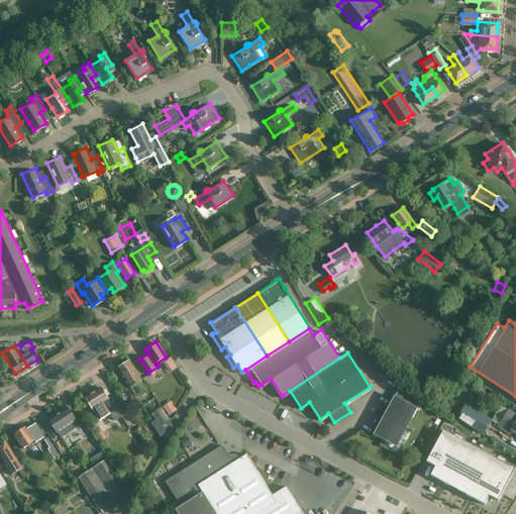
[(175,366),(170,357),(162,363),(167,371),(175,366)]
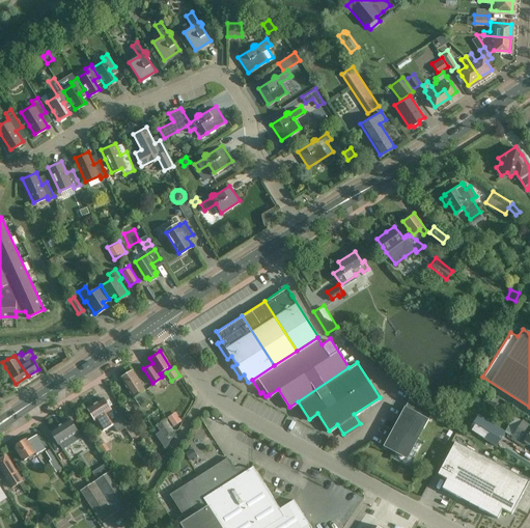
[(149,396),(137,378),(132,368),(120,377),(133,396),(134,395),(138,404),(149,396)]
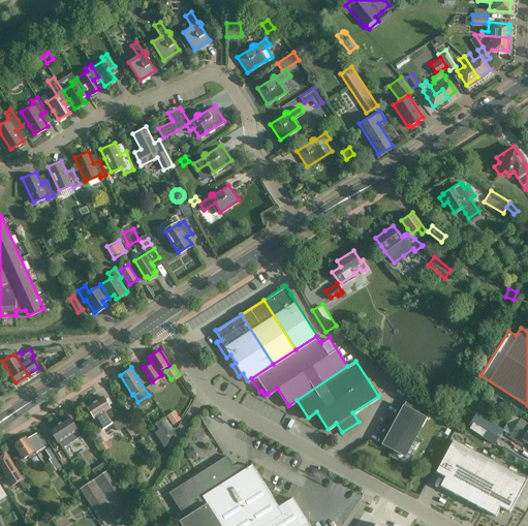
[(478,396),(496,406),(500,398),(483,388),(478,396)]
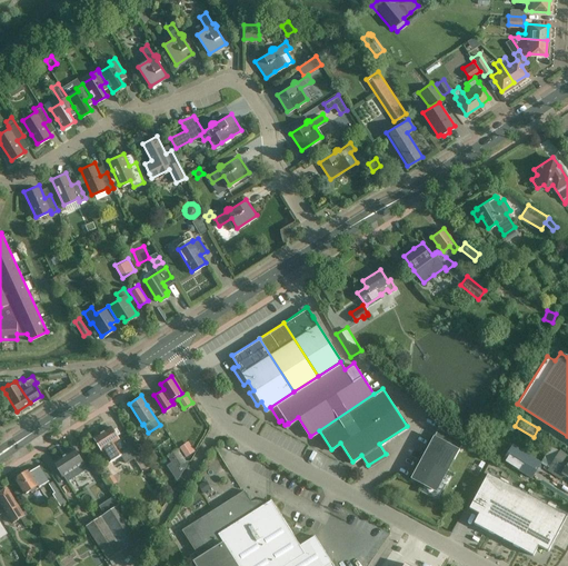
[(129,430),(133,427),(129,420),(125,424),(129,430)]
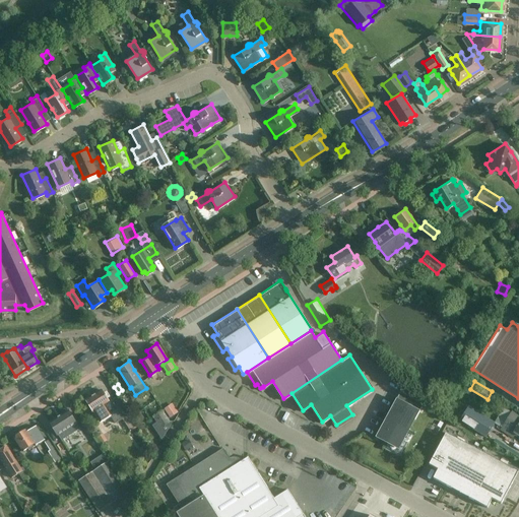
[(99,418),(109,411),(115,421),(122,416),(129,429),(136,425),(122,403),(116,394),(108,399),(101,388),(84,397),(92,409),(93,409),(99,418)]
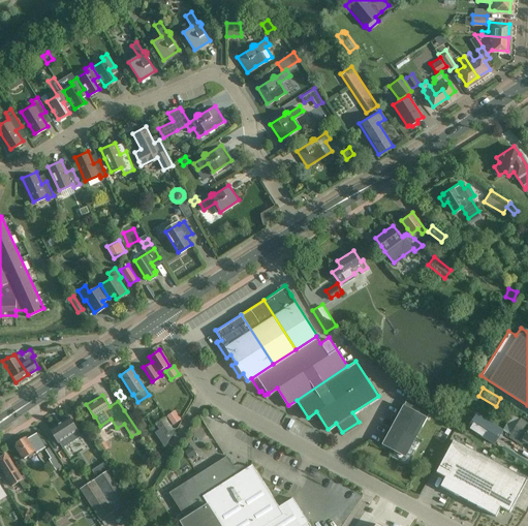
[(408,444),(413,435),(417,426),(420,427),(430,408),(407,396),(403,404),(402,404),(397,414),(398,415),(396,422),(392,420),(389,425),(393,427),(389,434),(383,442),(395,449),(396,446),(402,450),(406,443),(408,444)]
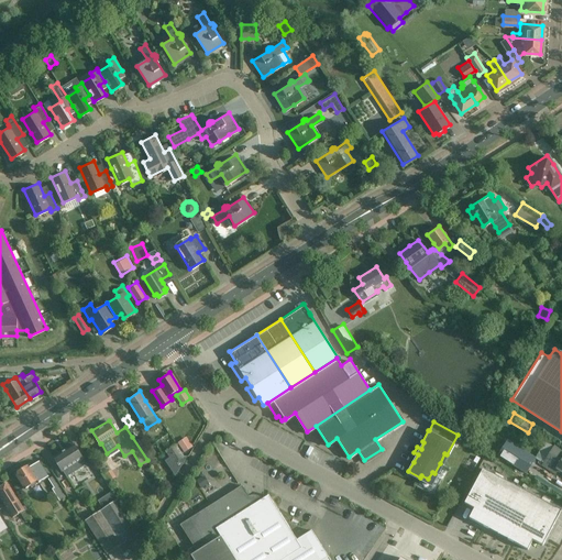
[(186,435),(176,440),(183,450),(193,445),(186,435)]
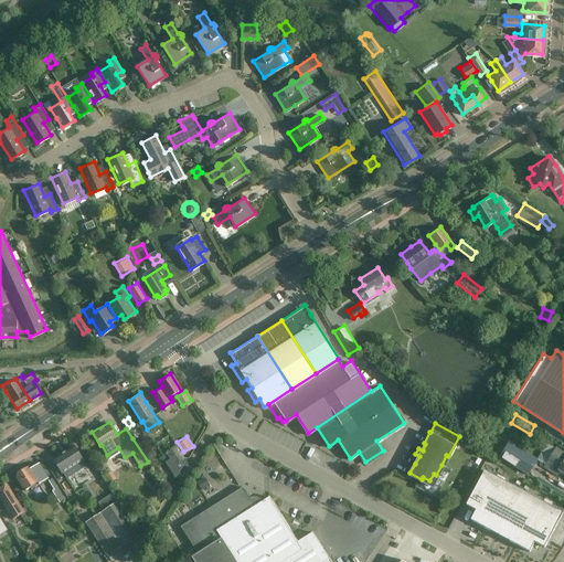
[(498,455),(527,473),(535,457),(508,439),(498,455)]
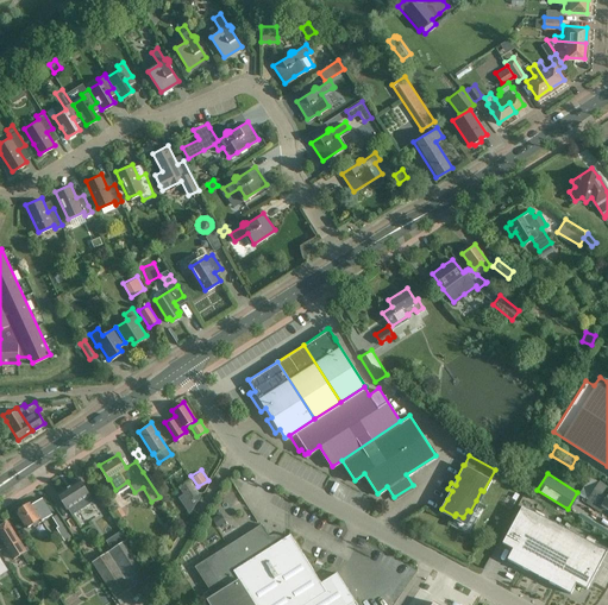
[(88,492),(86,489),(79,478),(57,492),(66,506),(68,505),(71,512),(92,499),(88,492)]
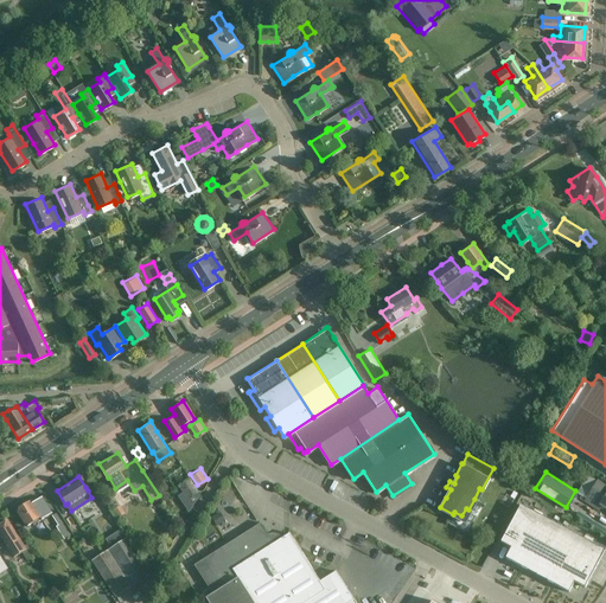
[(178,483),(186,496),(197,489),(189,476),(178,483)]
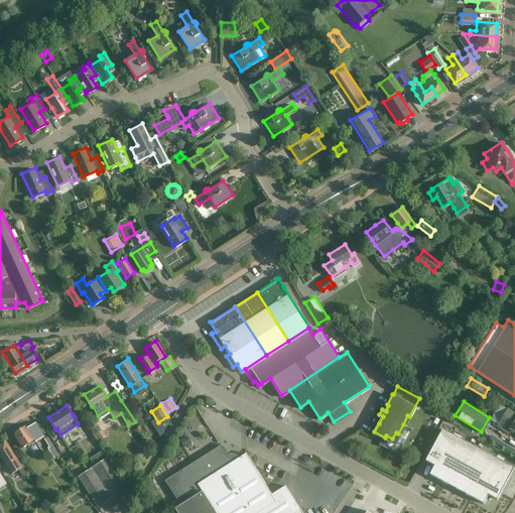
[(514,411),(508,407),(497,423),(508,430),(509,427),(514,430),(514,411)]
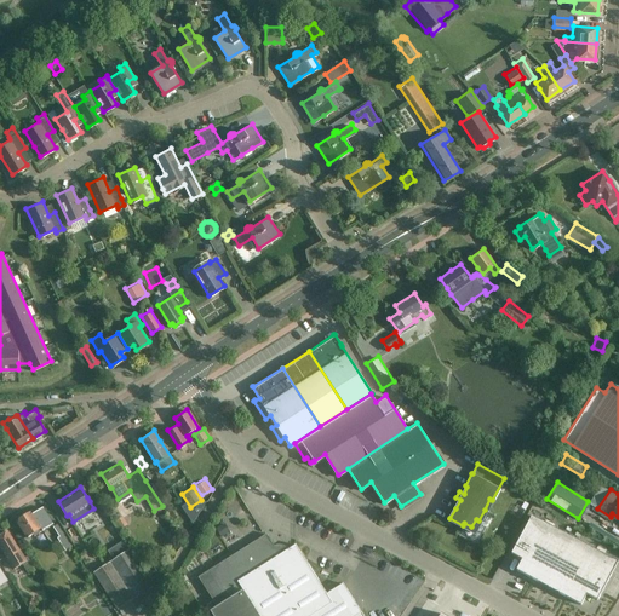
[(16,518),(22,529),(27,535),(34,531),(35,534),(52,522),(43,505),(32,512),(30,510),(16,518)]
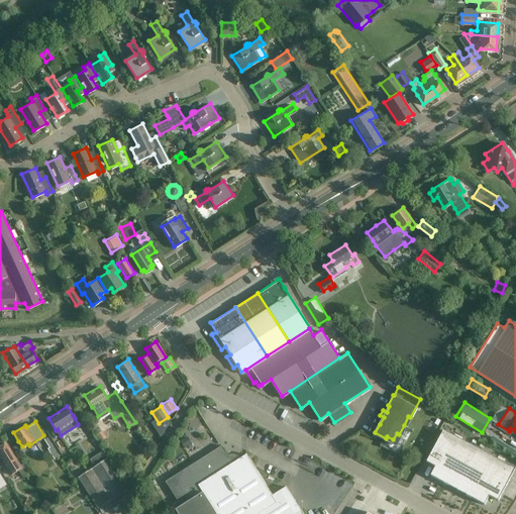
[(101,428),(94,433),(98,441),(106,435),(101,428)]
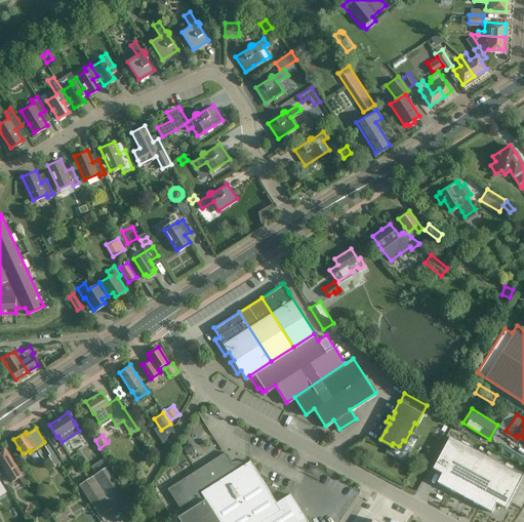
[(449,435),(432,467),(441,472),(436,481),(454,490),(454,491),(455,491),(455,490),(459,486),(467,490),(486,454),(449,435)]
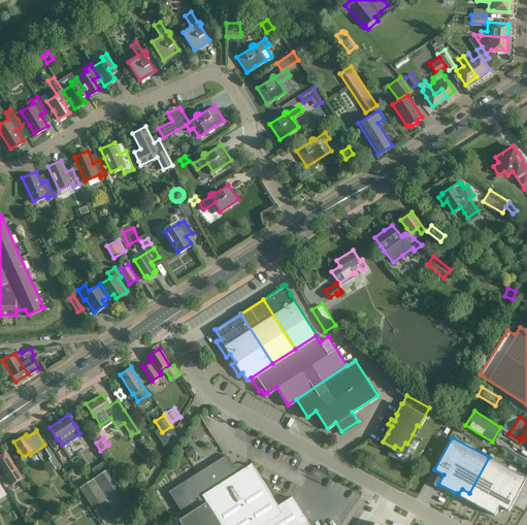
[(61,463),(50,444),(44,447),(50,455),(48,456),(56,467),(61,463)]
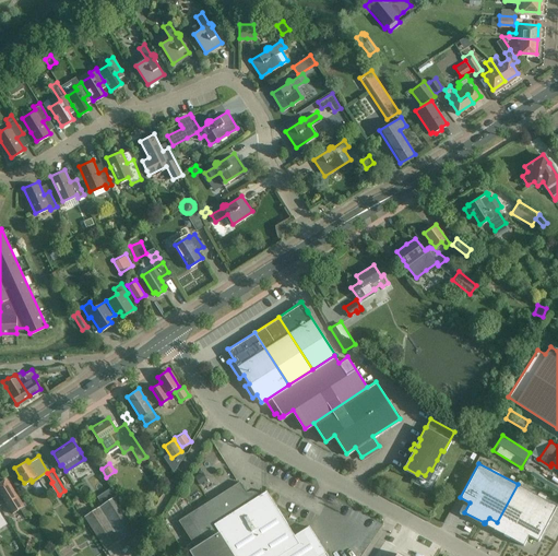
[(202,470),(194,474),(199,483),(206,477),(202,470)]
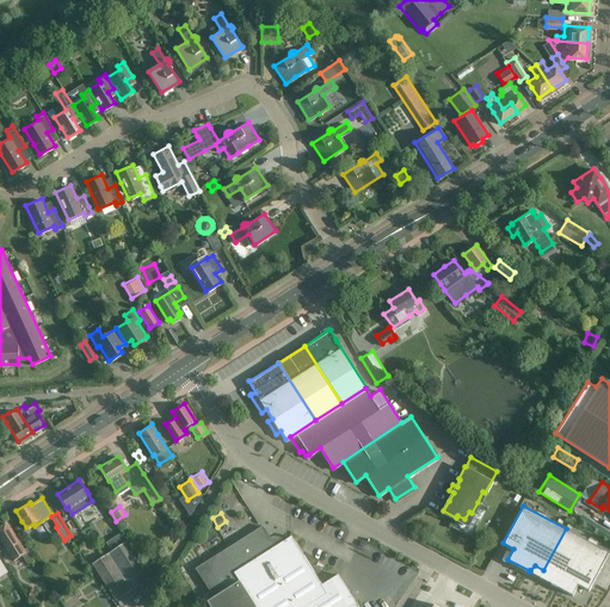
[(577,513),(572,520),(578,524),(583,516),(577,513)]
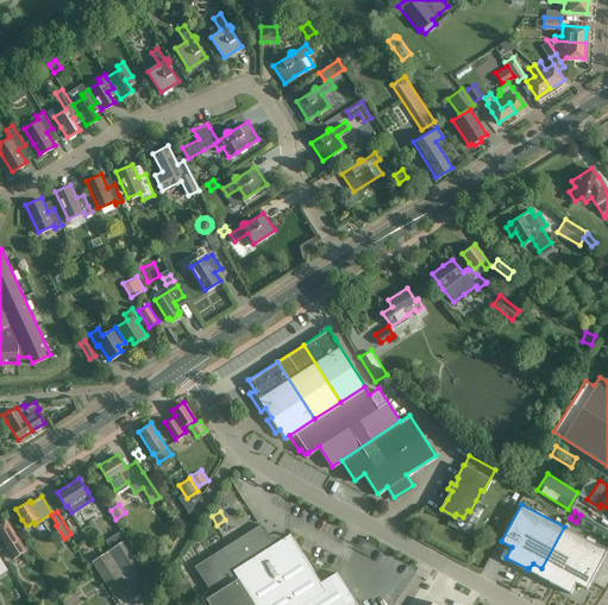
[(0,536),(5,544),(13,558),(25,549),(7,520),(0,523),(0,536)]
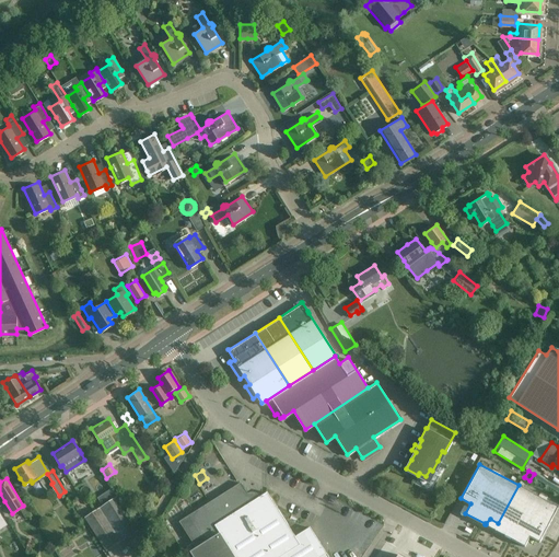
[(187,514),(178,520),(196,546),(189,549),(194,556),(235,556),(224,540),(252,521),(248,518),(258,511),(256,508),(271,498),(266,490),(252,499),(240,480),(187,514)]
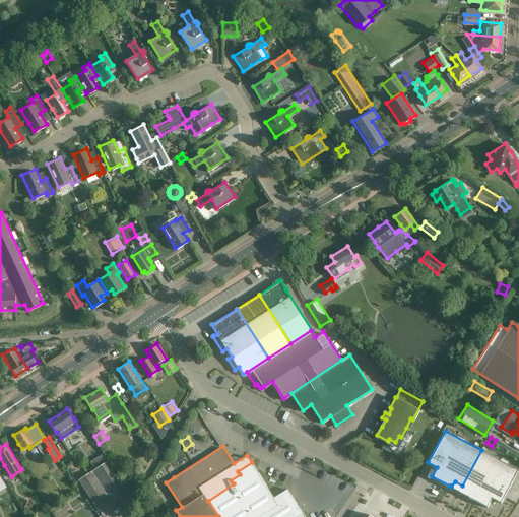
[(481,450),(462,486),(468,489),(468,495),(467,495),(467,496),(468,496),(487,506),(491,497),(500,502),(517,469),(481,450)]
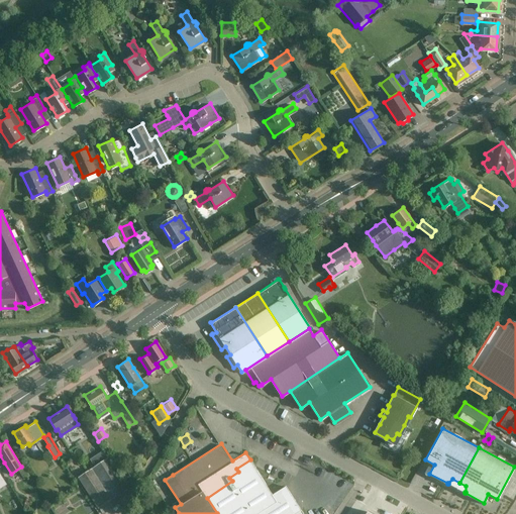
[(94,465),(78,476),(97,506),(127,487),(119,473),(103,449),(100,451),(104,458),(94,465)]
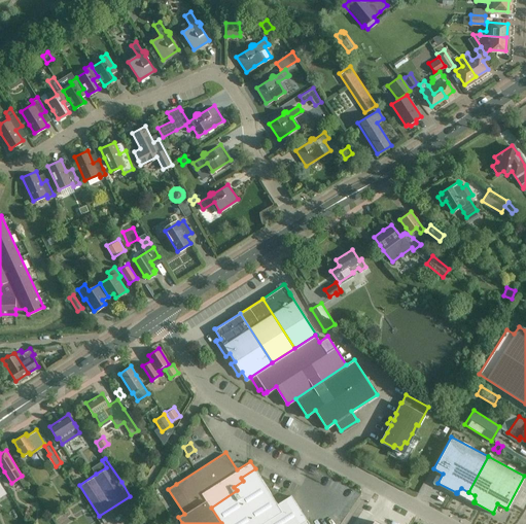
[(237,490),(211,508),(221,523),(309,523),(290,494),(277,502),(255,468),(241,478),(243,481),(234,487),(237,490)]
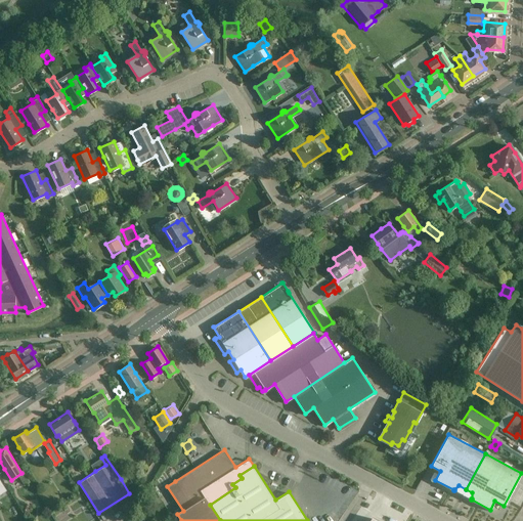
[(126,476),(121,479),(129,493),(134,489),(126,476)]
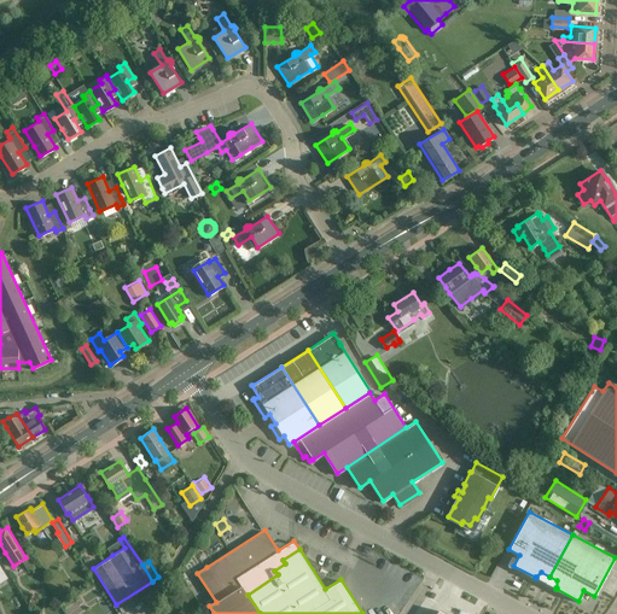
[(30,594),(24,597),(28,604),(34,600),(30,594)]
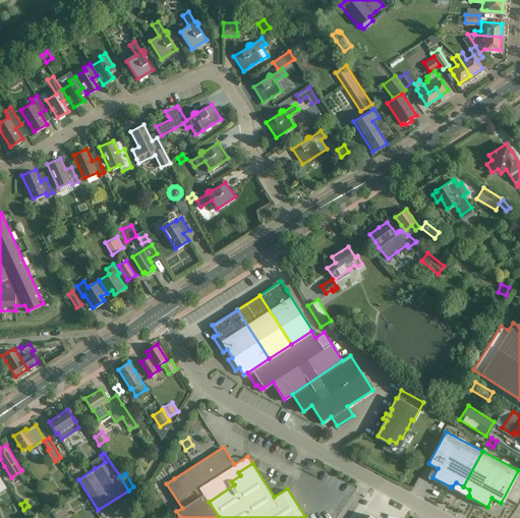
[(170,507),(161,513),(164,517),(165,517),(174,513),(170,507)]
